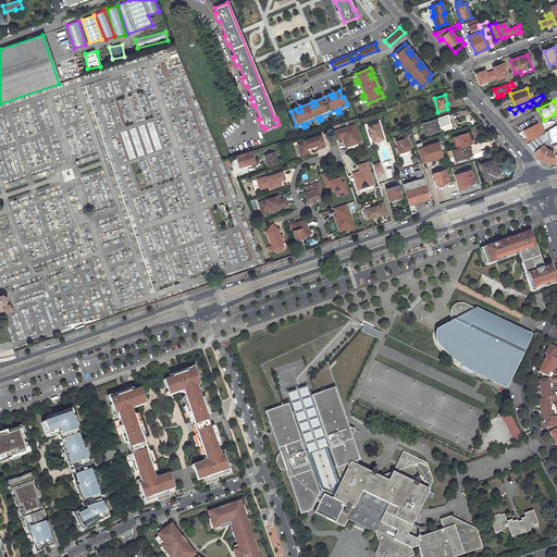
[(537,109),(532,111),(539,123),(544,121),(544,120),(537,109)]
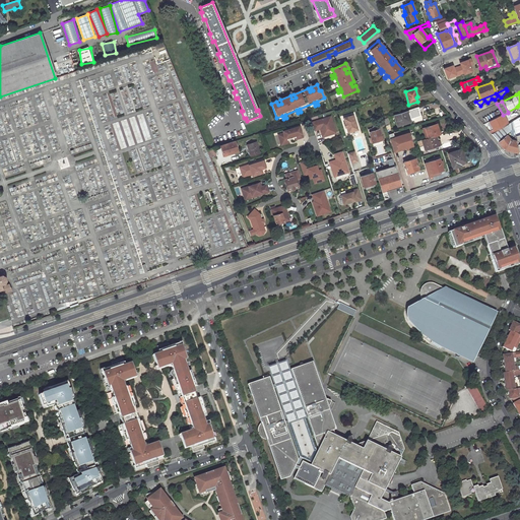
[(398,125),(410,121),(407,110),(394,114),(398,125)]
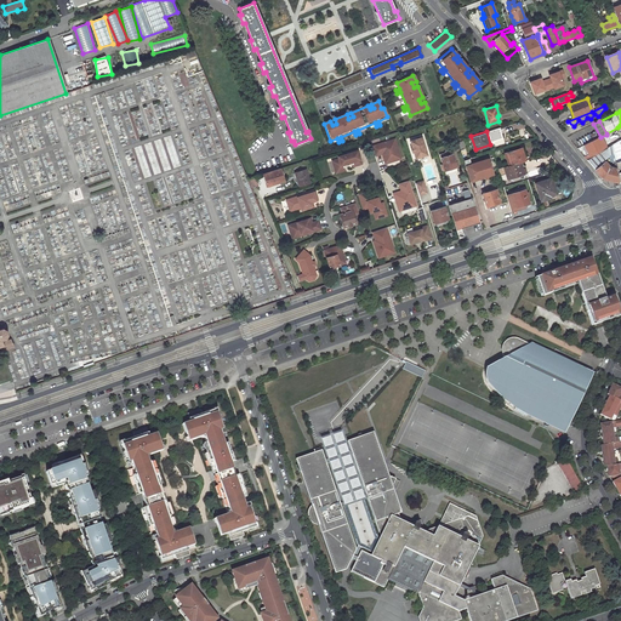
[(411,141),(417,160),(431,155),(425,137),(411,141)]
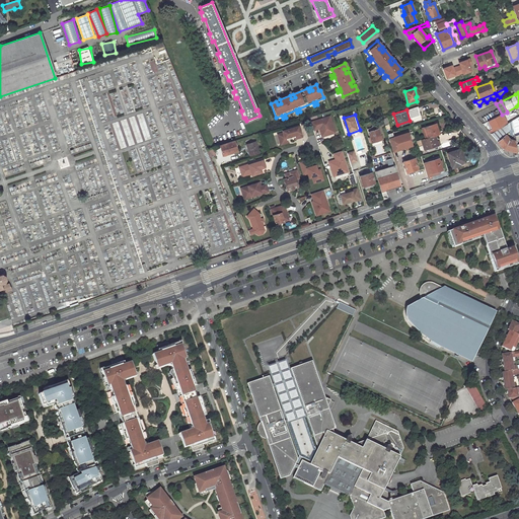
[(502,115),(486,123),(490,130),(505,121),(502,115)]
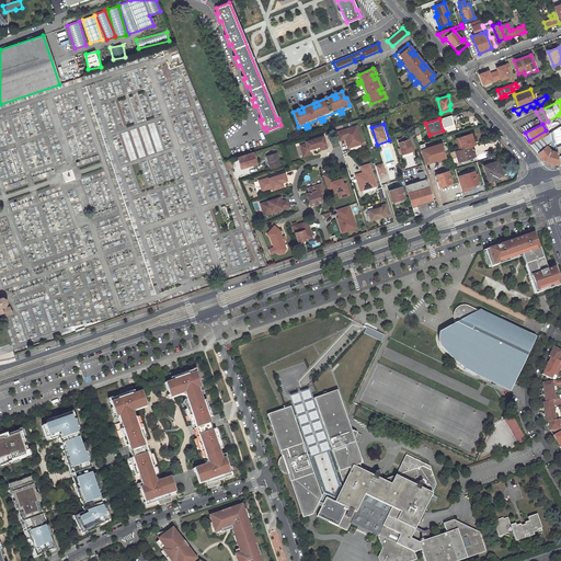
[(356,126),(335,133),(339,141),(345,139),(346,139),(347,141),(346,142),(347,148),(362,144),(356,126)]
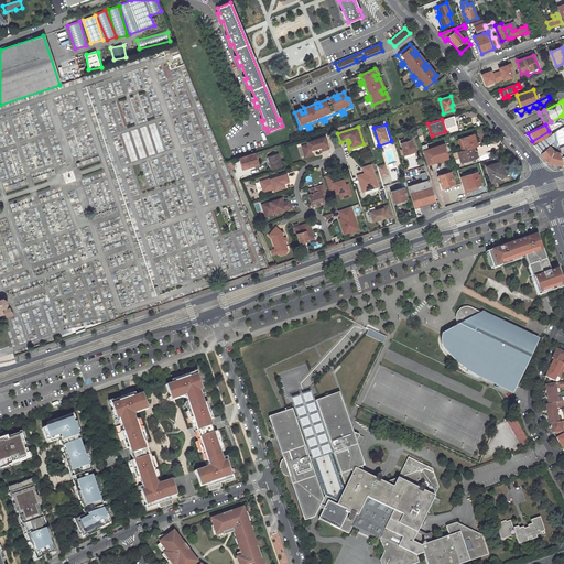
[(534,144),(551,134),(549,131),(532,141),(534,144)]
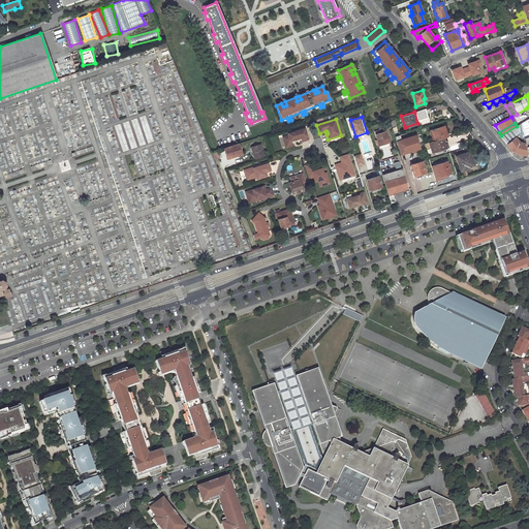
[(447,136),(444,126),(430,130),(434,141),(443,137),(447,136)]
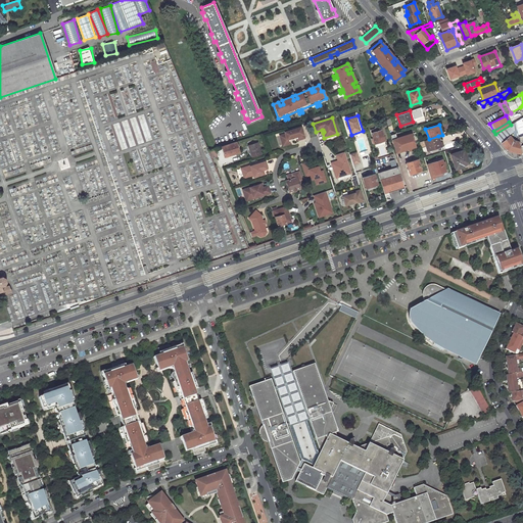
[(493,135),(501,142),(508,136),(513,132),(512,125),(511,125),(495,134),(493,135)]
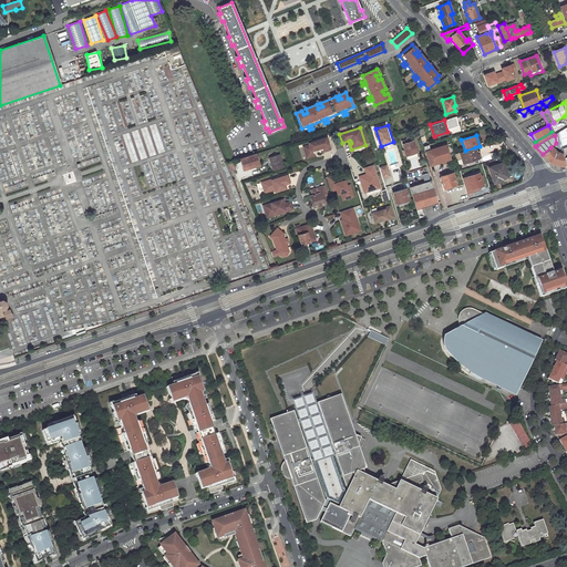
[(330,151),(327,137),(309,143),(309,145),(303,147),(307,158),(315,156),(313,153),(313,151),(322,148),(322,151),(323,153),(330,151)]
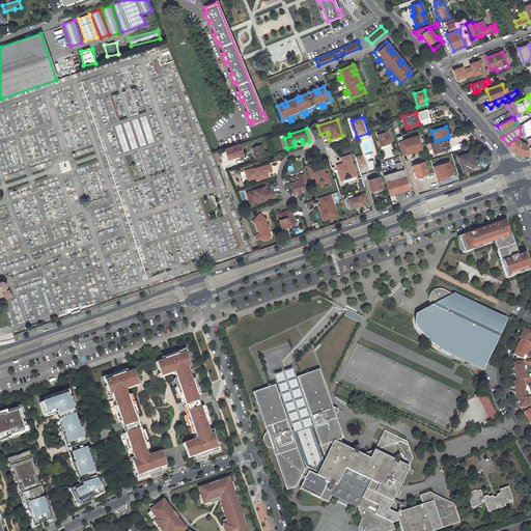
[(389,137),(387,132),(376,135),(381,145),(386,143),(384,139),(389,137)]
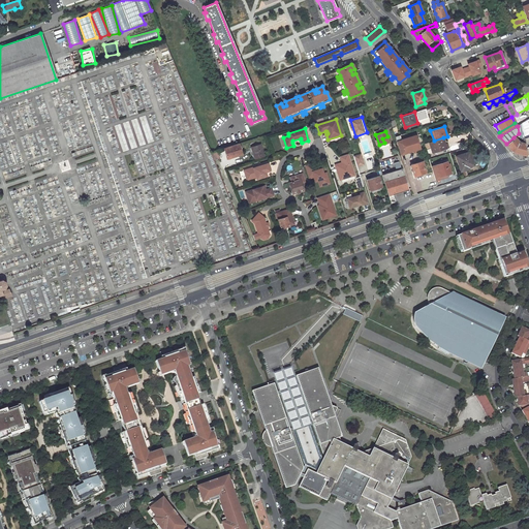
[(406,153),(421,148),(416,135),(402,139),(400,134),(395,136),(401,155),(406,154),(406,153)]
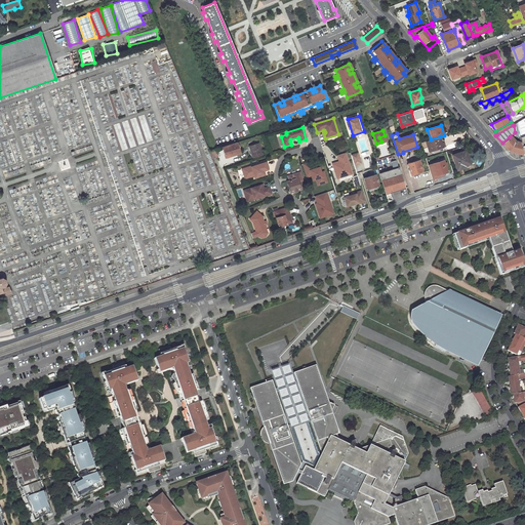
[(430,151),(443,147),(440,136),(431,139),(427,140),(430,151)]
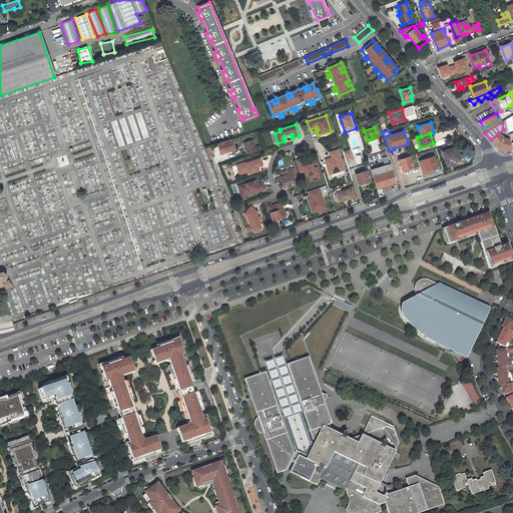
[(508,140),(503,139),(499,134),(491,140),(497,147),(512,151),(509,138),(508,140)]
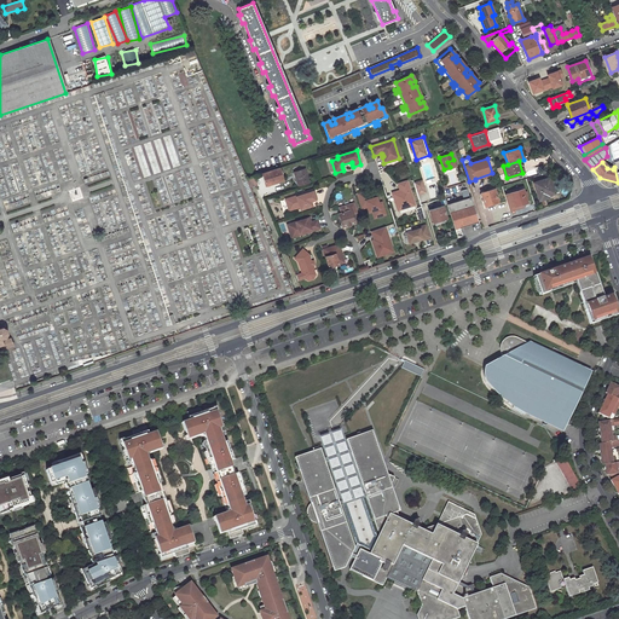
[(267,185),(284,179),(281,168),(264,173),(267,185)]
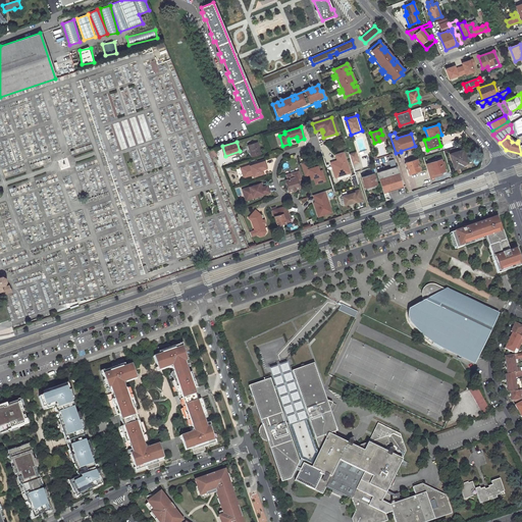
[(261,154),(258,143),(249,145),(252,157),(261,154)]
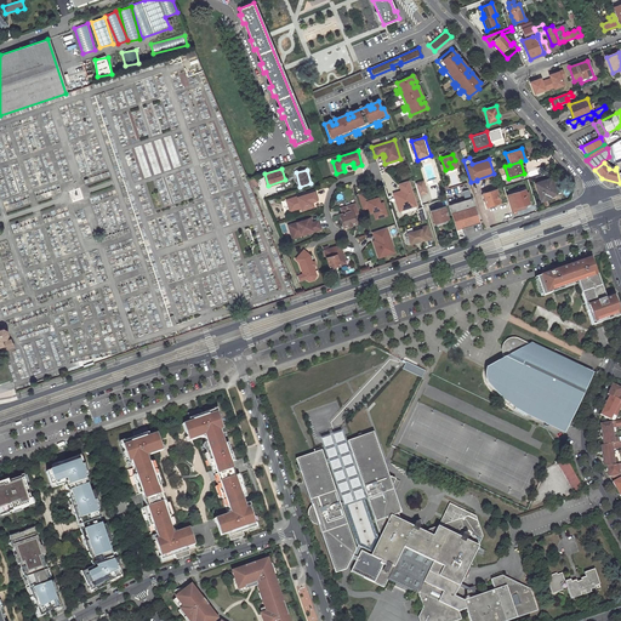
[(558,197),(552,180),(536,184),(542,201),(558,197)]
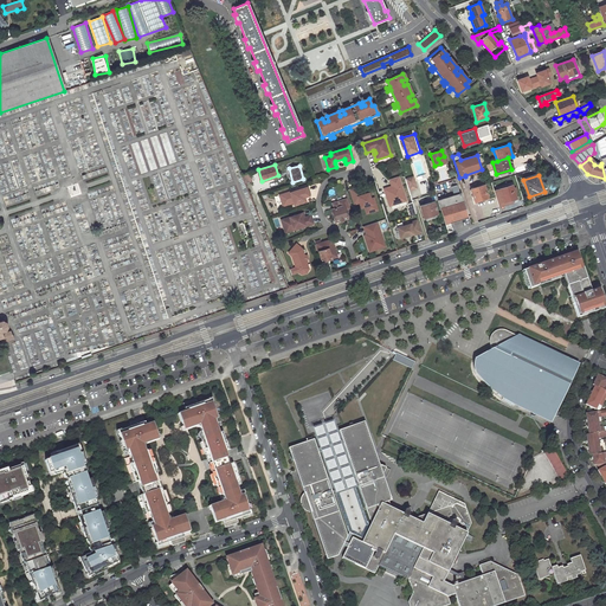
[(384,189),(389,206),(406,201),(398,176),(389,180),(392,187),(392,188),(389,188),(388,187),(384,189)]
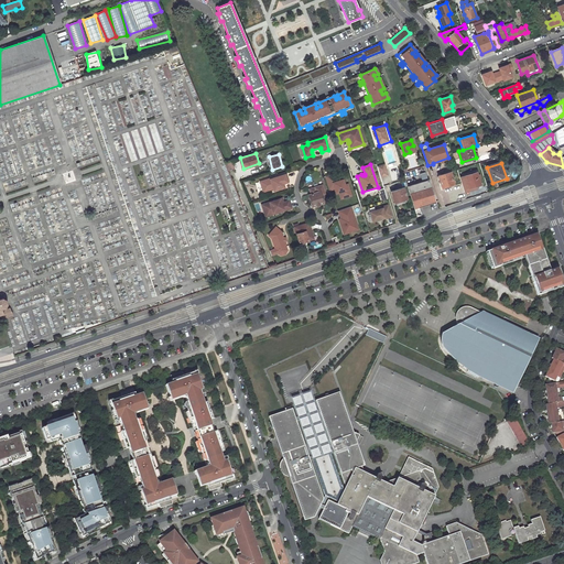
[(454,184),(451,172),(438,176),(442,187),(454,184)]
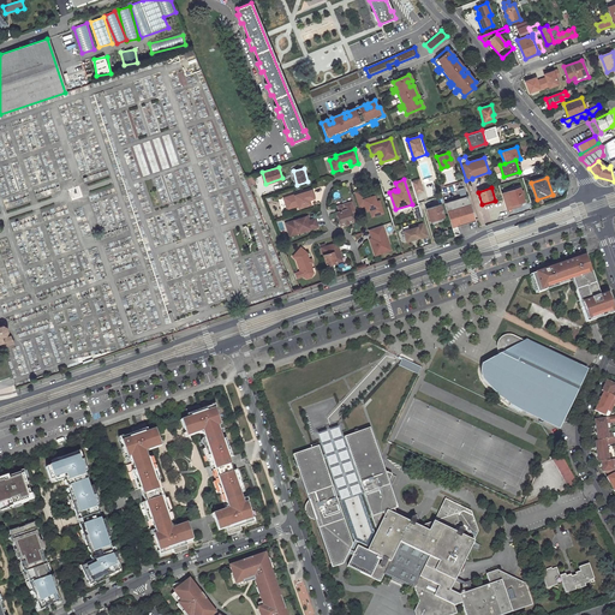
[(365,189),(354,192),(359,208),(365,206),(366,212),(370,210),(374,209),(376,216),(383,214),(380,201),(376,202),(375,196),(369,198),(368,196),(365,189)]
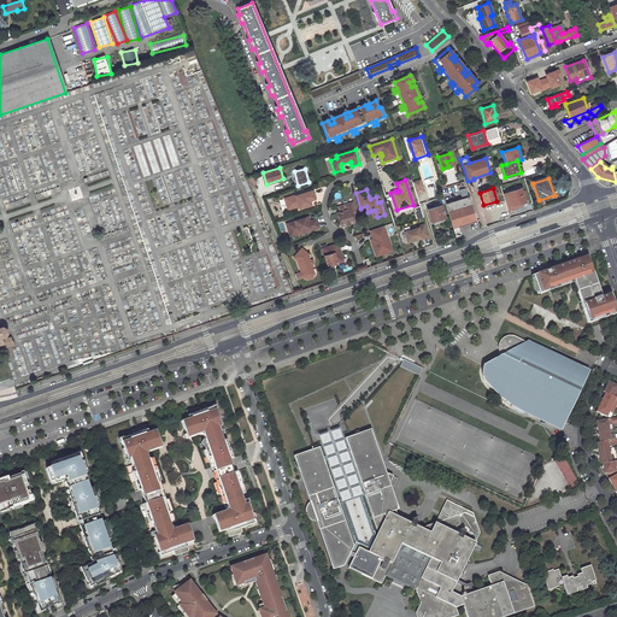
[(527,203),(522,189),(510,194),(513,206),(527,203)]
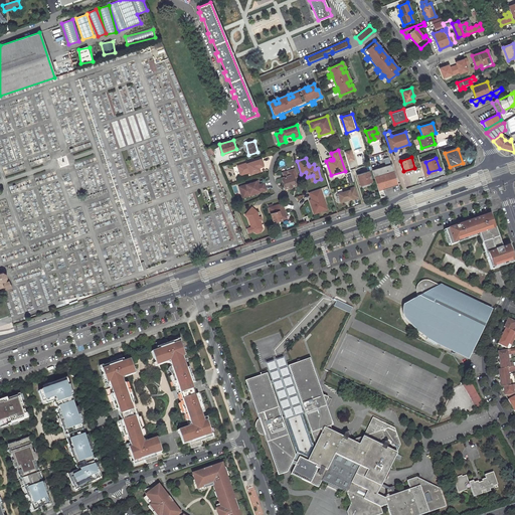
[(246,163),(238,166),(240,172),(244,171),(245,171),(245,173),(249,172),(250,174),(258,171),(256,168),(259,167),(264,166),(262,159),(247,163),(246,163)]
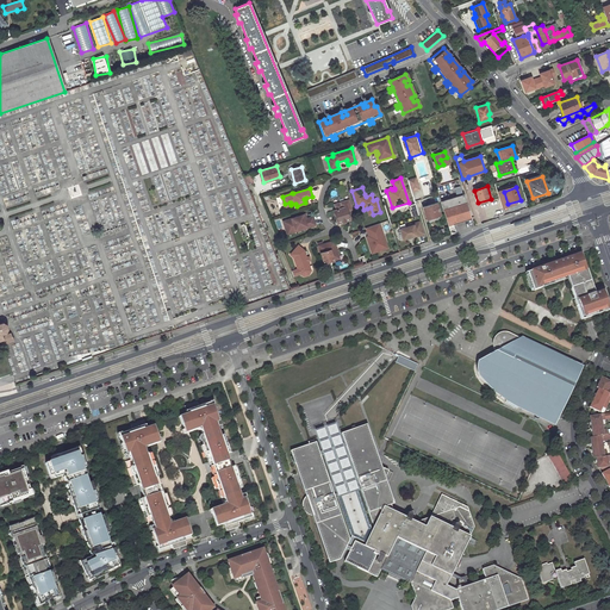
[(471,218),(464,194),(441,201),(448,225),(454,224),(471,218)]
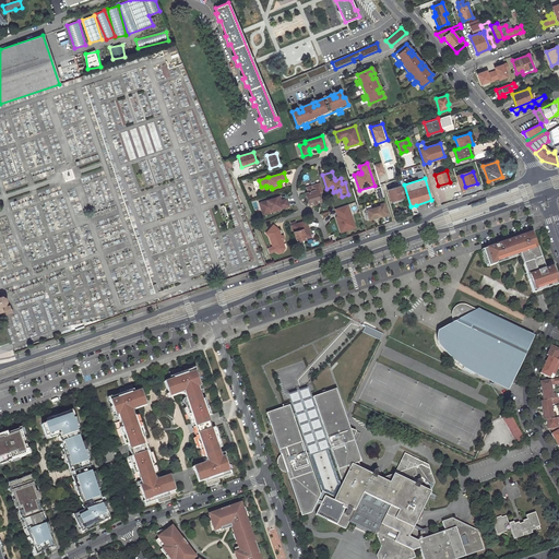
[(322,192),(319,183),(306,188),(308,192),(306,193),(310,204),(321,201),(319,193),(322,192)]
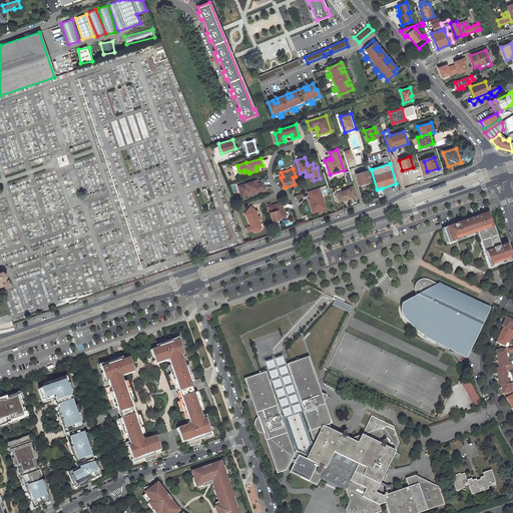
[(370,180),(367,170),(356,174),(359,184),(370,180)]
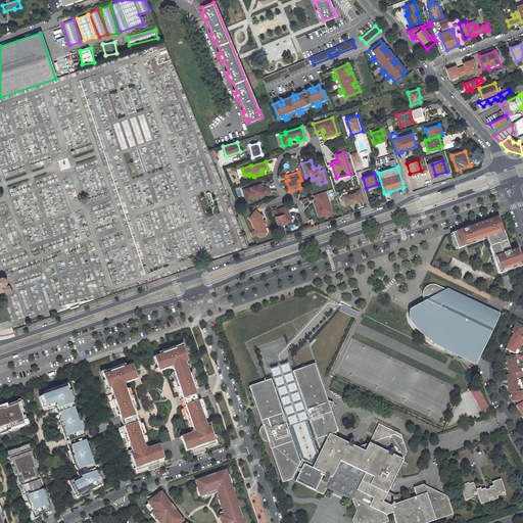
[(262,188),(259,184),(243,190),(246,198),(253,196),(254,198),(271,193),(269,186),(263,187),(262,188)]
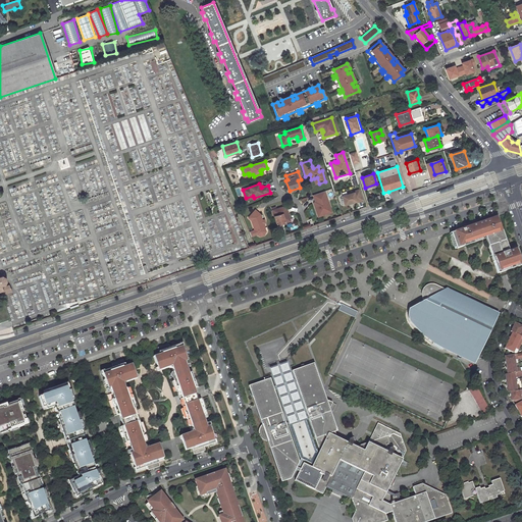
[(354,193),(343,197),(346,205),(357,202),(357,203),(364,201),(361,193),(360,190),(354,192),(354,193)]
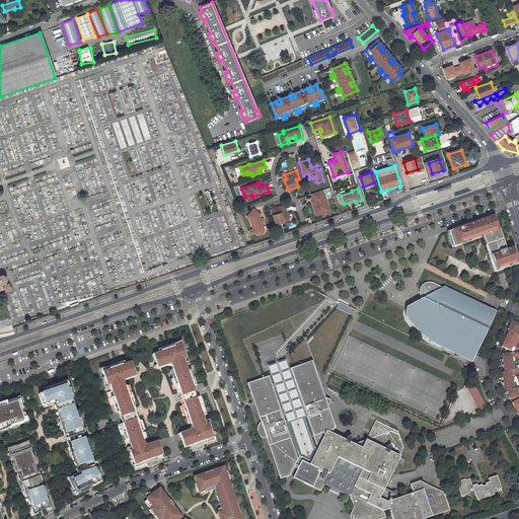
[(321,214),(329,211),(322,191),(311,195),(313,200),(314,201),(313,203),(312,203),(315,213),(320,211),(321,214)]
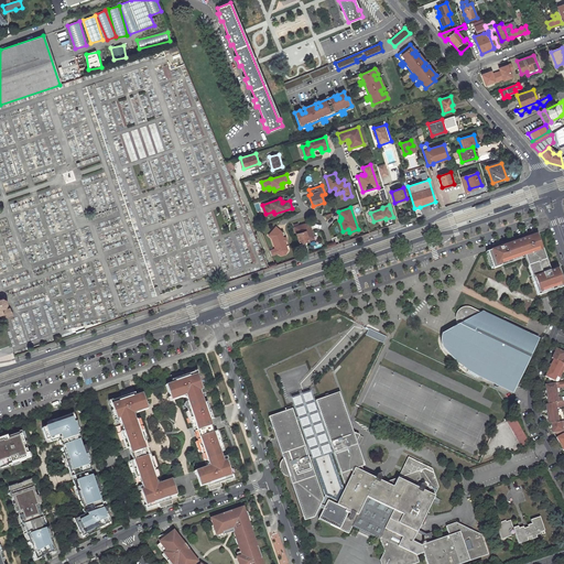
[(295,228),(297,235),(301,243),(310,241),(308,238),(314,237),(310,224),(295,228)]
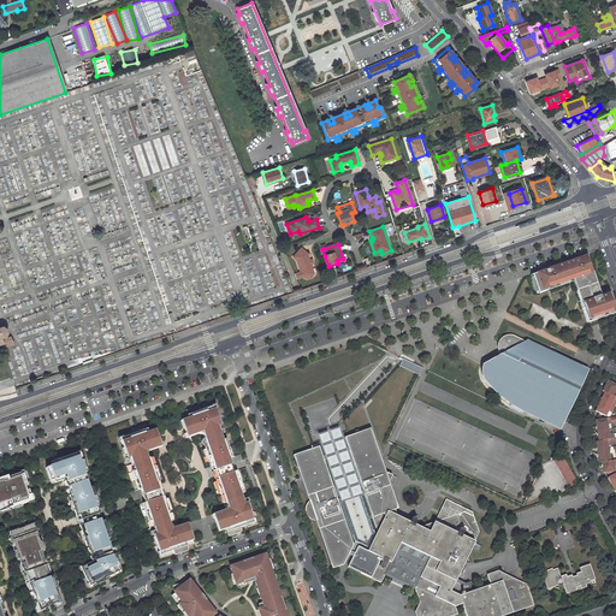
[(307,254),(302,249),(294,258),(297,261),(301,273),(302,273),(303,278),(307,279),(312,278),(314,274),(313,270),(311,265),(309,261),(307,254)]
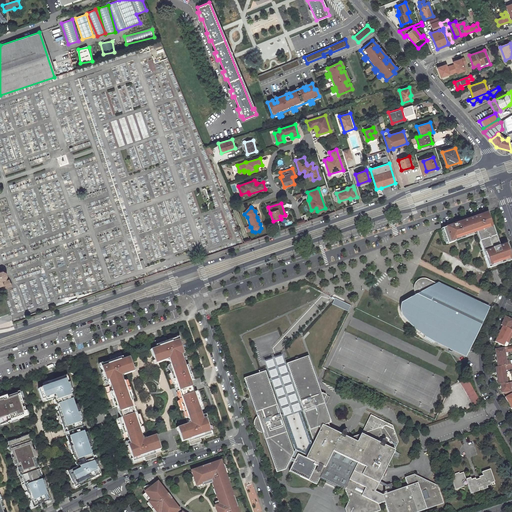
[(477,233),(485,257),(484,258),(488,270),(489,269),(489,267),(509,261),(510,262),(511,262),(506,245),(500,247),(500,248),(498,249),(497,247),(495,247),(494,244),(496,243),(491,229),(493,229),(487,214),(484,215),(483,214),(477,216),(477,217),(474,218),(474,220),(472,221),(471,219),(470,220),(470,221),(468,222),(468,220),(452,226),(453,227),(448,229),(448,227),(442,229),(447,245),(455,243),(454,241),(476,233),(477,233)]
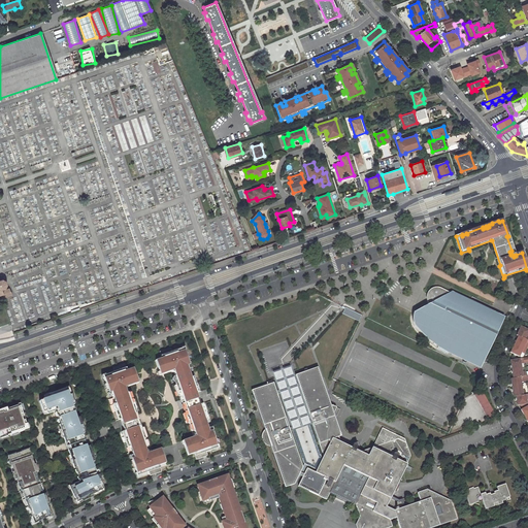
[(491,240),(468,249),(469,251),(491,242),(491,240)]
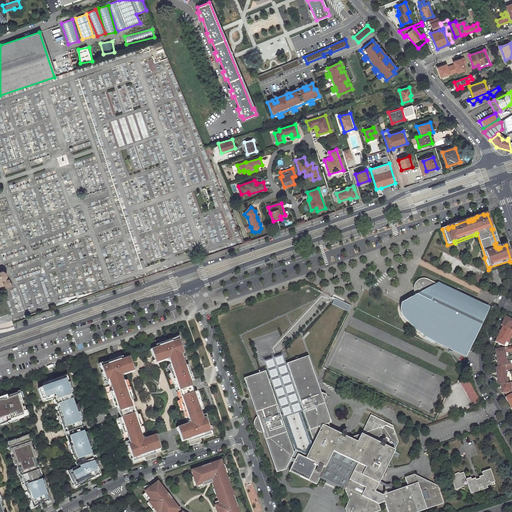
[(476,235),(484,258),(485,257),(477,233),(476,233),(476,235)]
